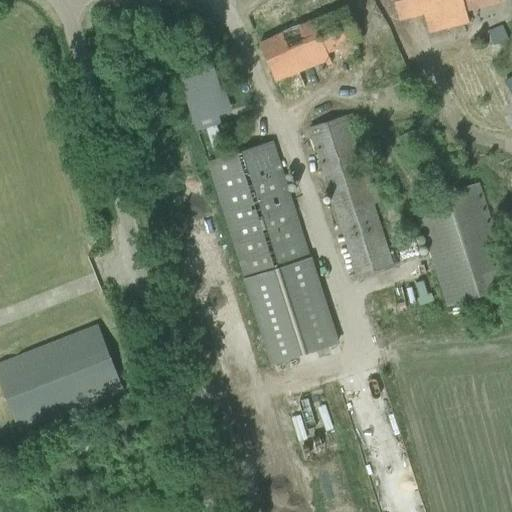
[(468,23),(466,13),(499,5),(497,0),(393,0),(399,20),(422,14),(427,33),(468,23)]
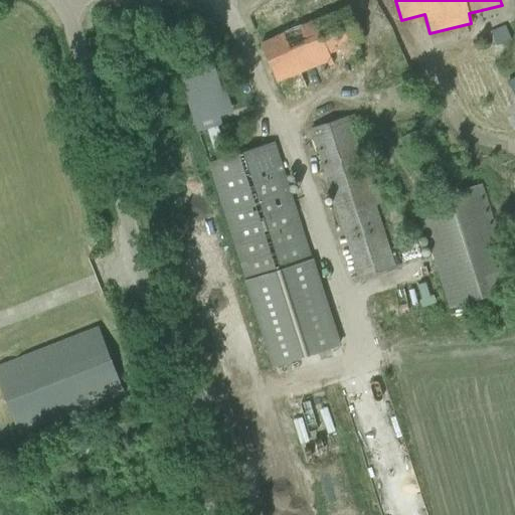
[(361,41),(356,27),(348,9),(327,17),(261,44),(282,97),(285,97),(302,90),(308,88),(302,72),(328,62),(330,67),(360,55),(355,43),(361,41)]
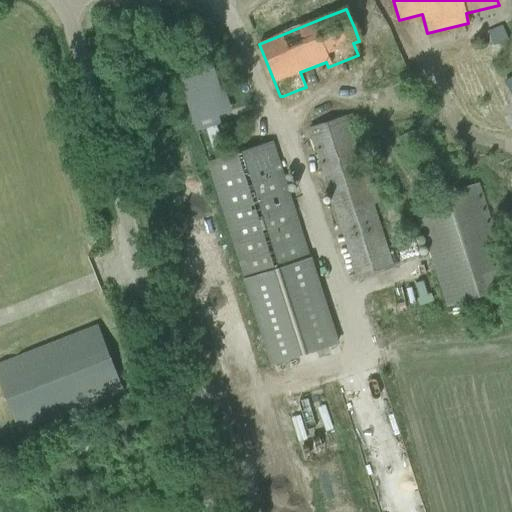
[(215,69),(191,80),(199,97),(223,86),(215,69)]
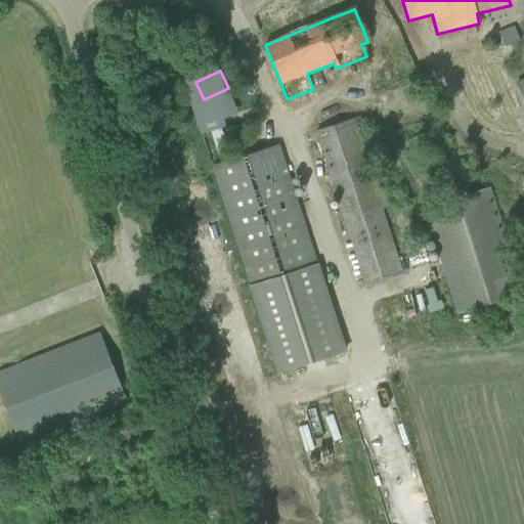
[(316,130),(363,281),(402,271),(360,118),(316,130)]
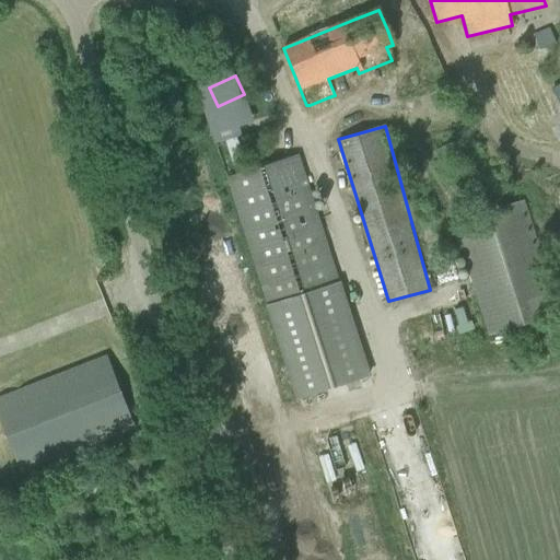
[(225,166),(243,161),(234,136),(217,142),(225,166)]
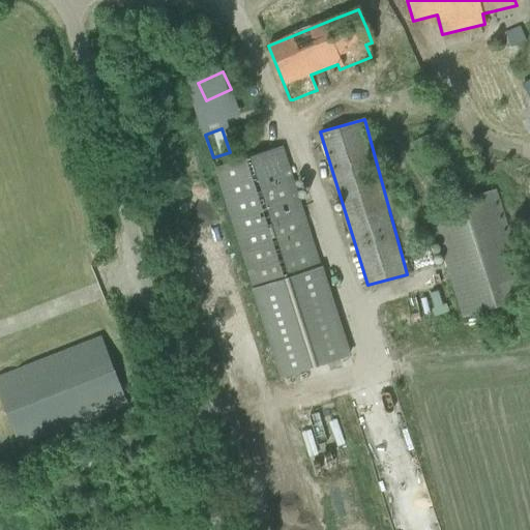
[(391,146),(382,149),(388,171),(399,168),(391,146)]
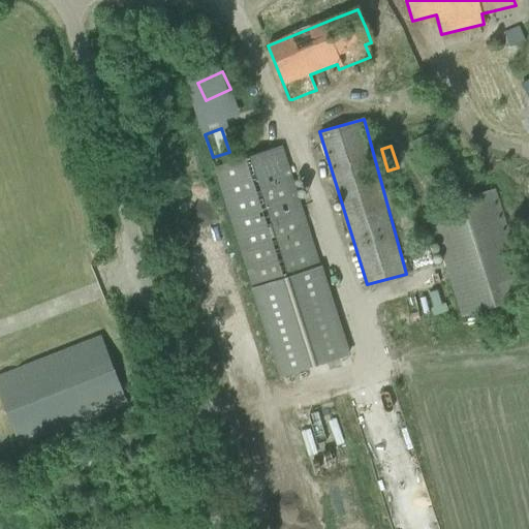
[(348,355),(319,267),(281,148),(215,168),(252,288),(280,377),(348,355)]
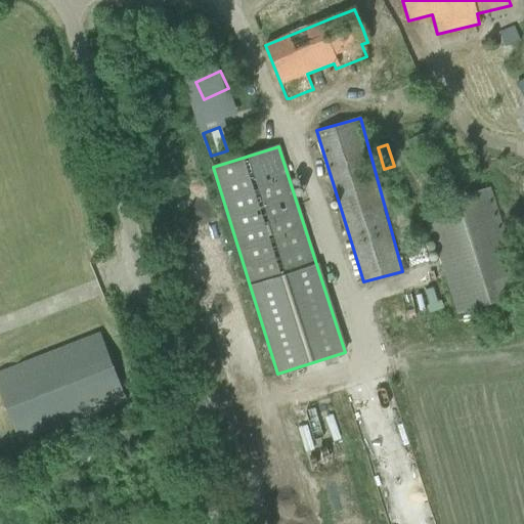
[(446,200),(444,189),(420,197),(456,313),(523,292),(523,291),(490,187),(446,200)]
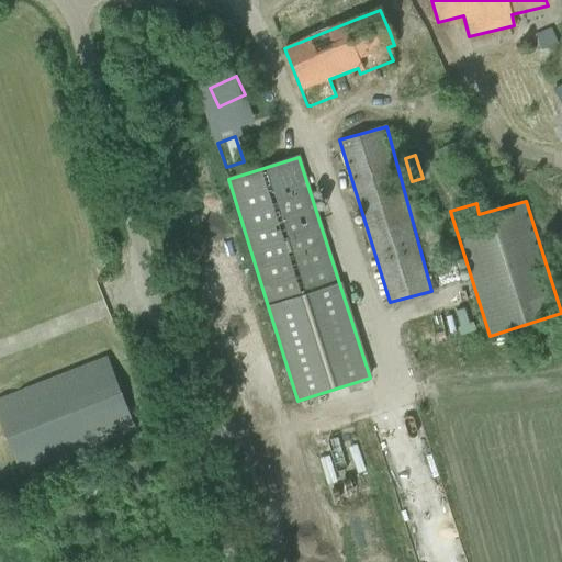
[(105,359),(0,401),(0,424),(21,475),(114,437),(135,428),(107,359),(105,359)]
